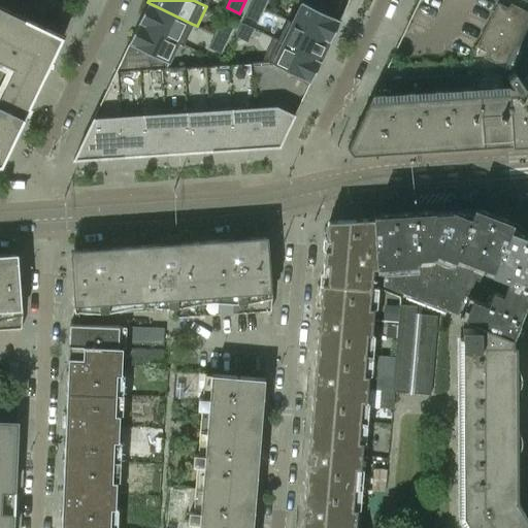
[(252,0),(251,3),(263,8),(266,0),(252,0)]
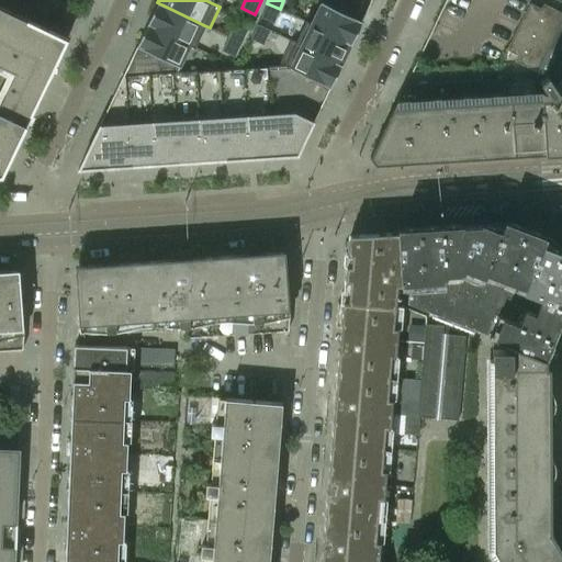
[(360,0),(343,0),(341,4),(356,11),(360,0)]
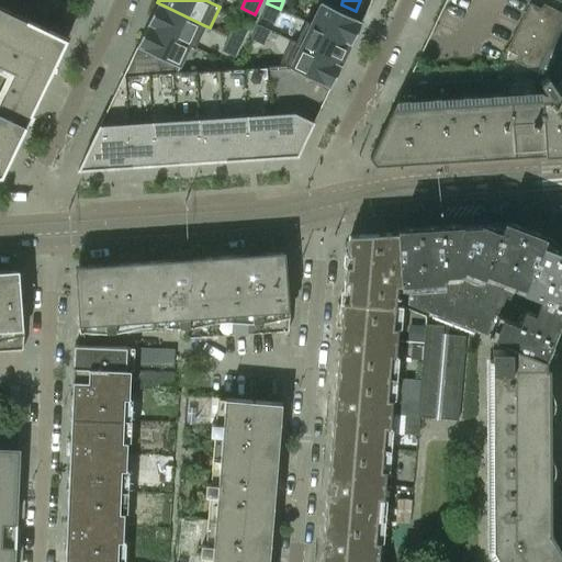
[(321,1),(310,23),(350,43),(361,21),(321,1)]
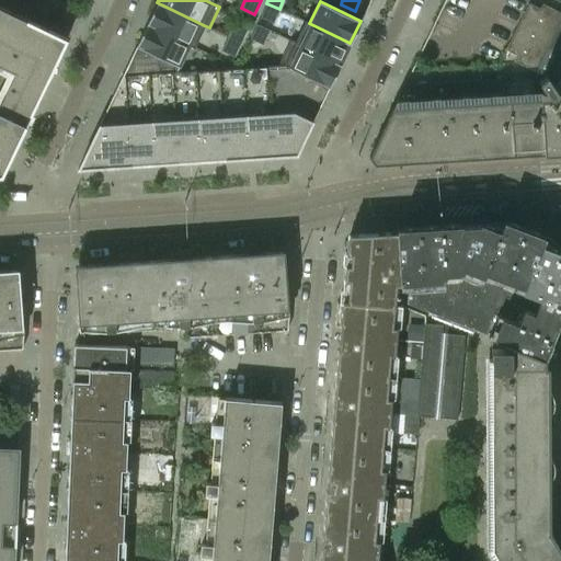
[(194,47),(204,25),(157,2),(146,24),(190,45),(194,47)]
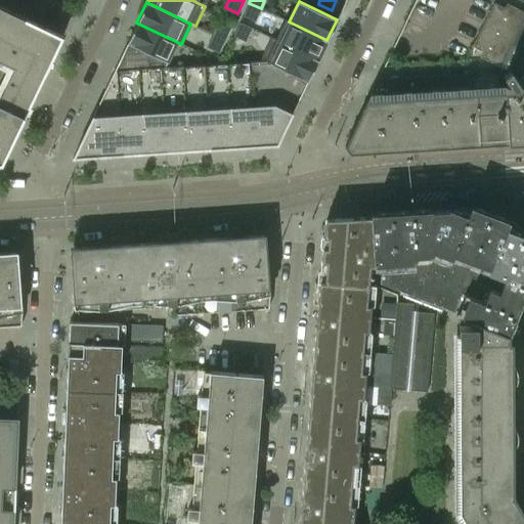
[(255,22),(261,8),(249,3),(243,15),(255,22)]
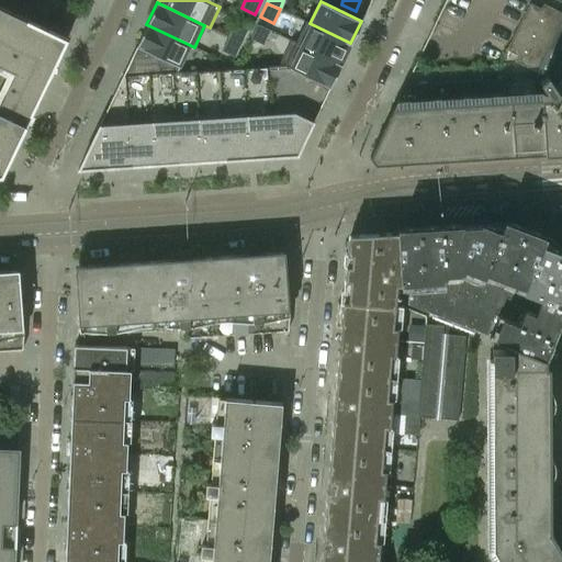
[(536,71),(561,20),(561,13),(544,4),(542,3),(540,9),(529,3),(506,51),(517,56),(514,60),(536,71)]
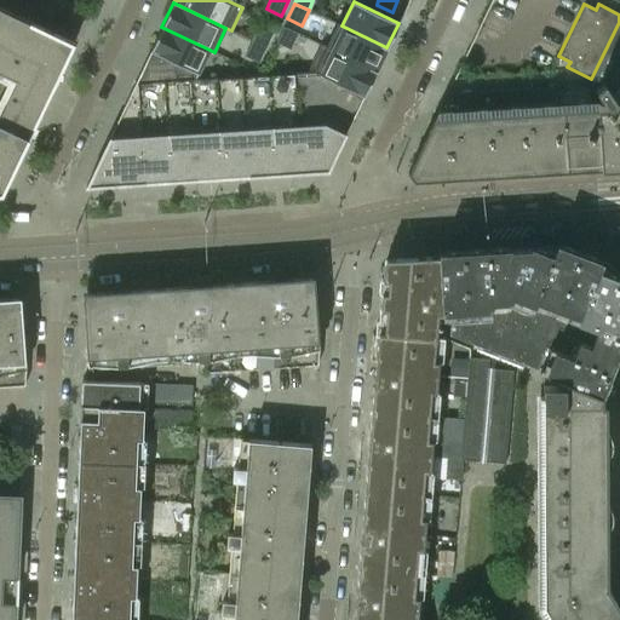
[(0,195),(5,195),(75,45),(0,9),(0,195)]
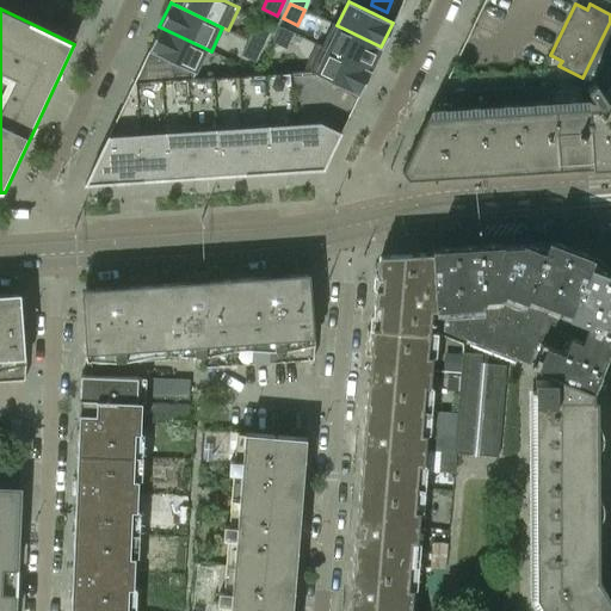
[(610,81),(610,22),(582,78),(594,82),(609,87),(610,81)]
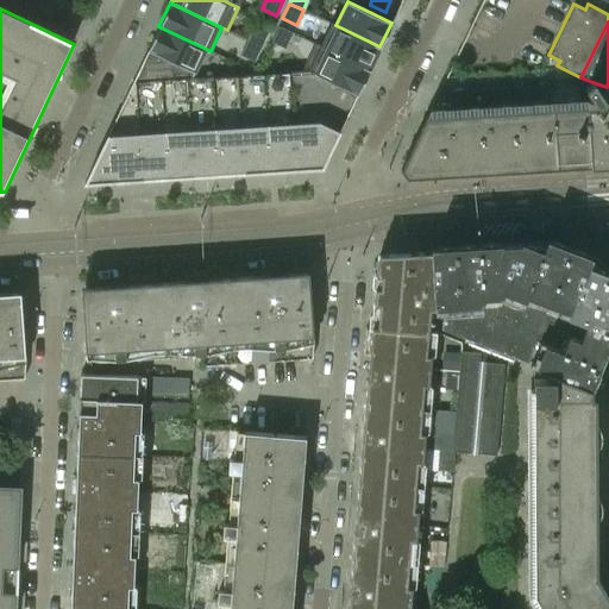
[(380,46),(336,25),(331,23),(320,45),(369,69),(380,46)]
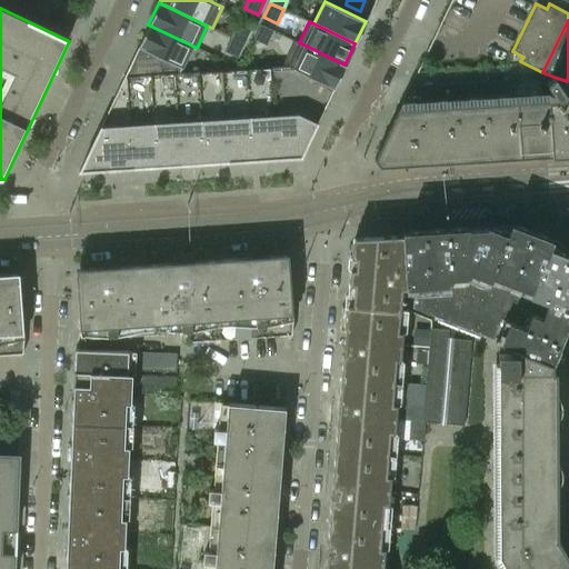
[(238,22),(231,37),(243,43),(250,29),(238,22)]
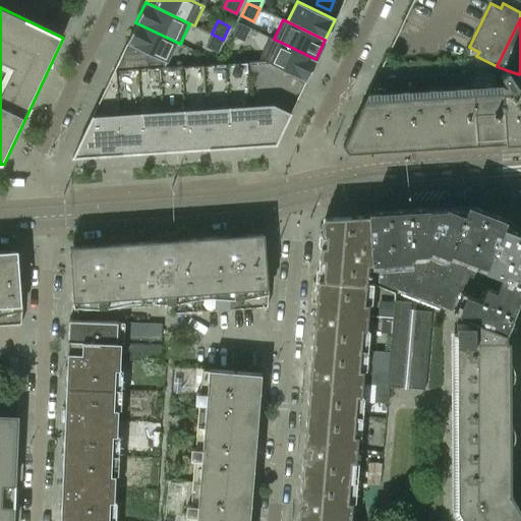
[(176,42),(135,22),(126,42),(126,43),(166,62),(176,42)]
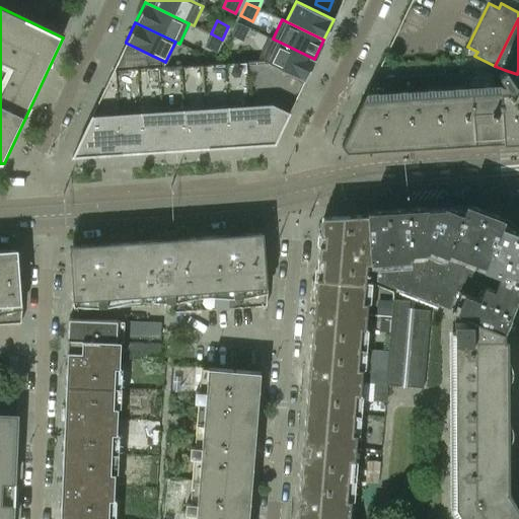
[(237,22),(230,35),(242,42),(248,27),(237,22)]
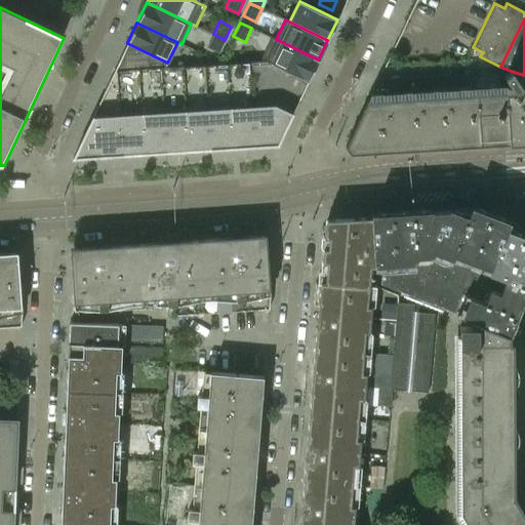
[(218,53),(225,40),(213,34),(206,47),(218,53)]
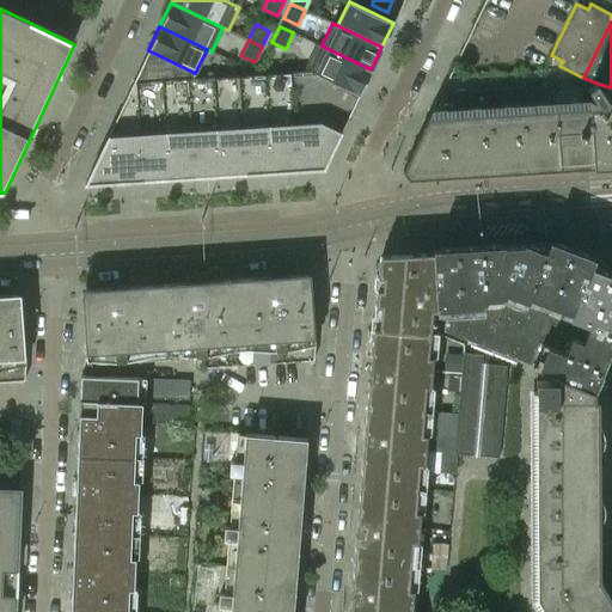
[(371,69),(322,46),(316,43),(304,68),(308,71),(359,95),(371,69)]
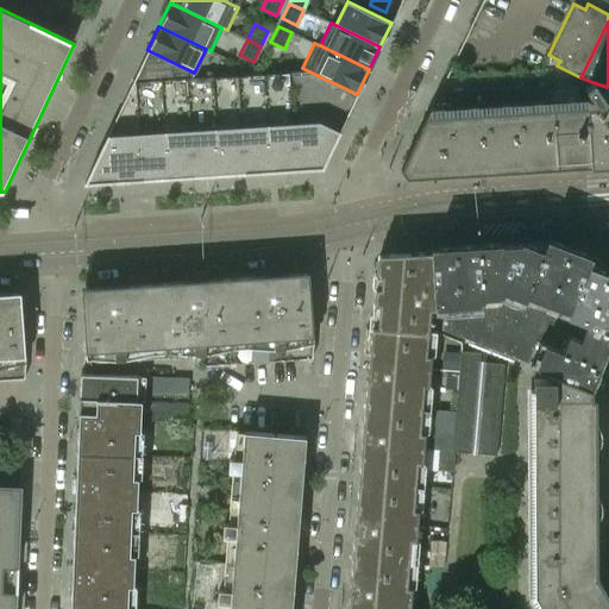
[(194,73),(148,50),(139,68),(133,81),(192,77),(194,73)]
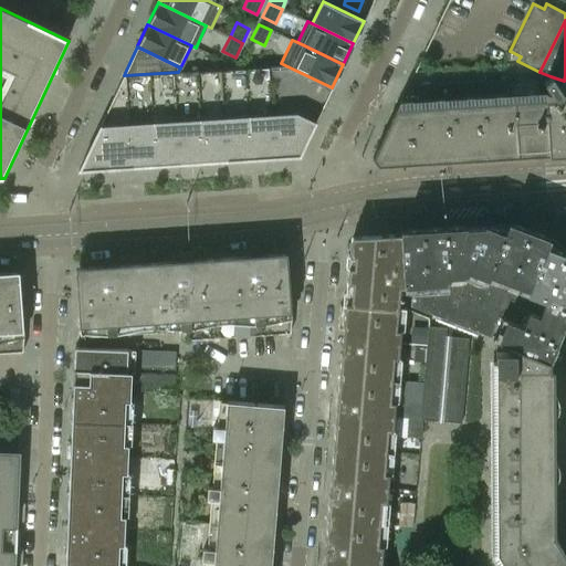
[(565,85),(565,90),(559,87),(551,76),(543,82),(551,93),(552,98),(540,100),(540,85),(540,84),(538,83),(537,81),(536,80),(534,79),(532,77),(531,77),(407,85),(371,158),(373,159),(376,164),(376,166),(563,154),(565,153),(565,85)]
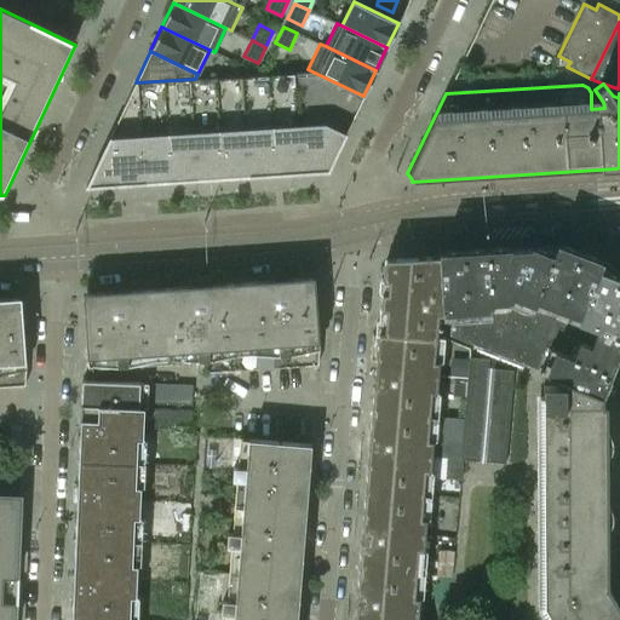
[(246,98),(268,102),(270,89),(248,85),(246,98)]
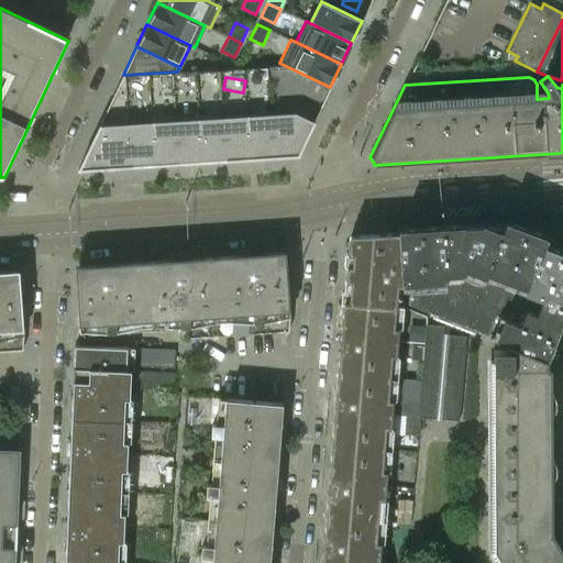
[(294,112),(269,113),(273,156),(298,155),(315,119),(309,117),(308,119),(294,112)]
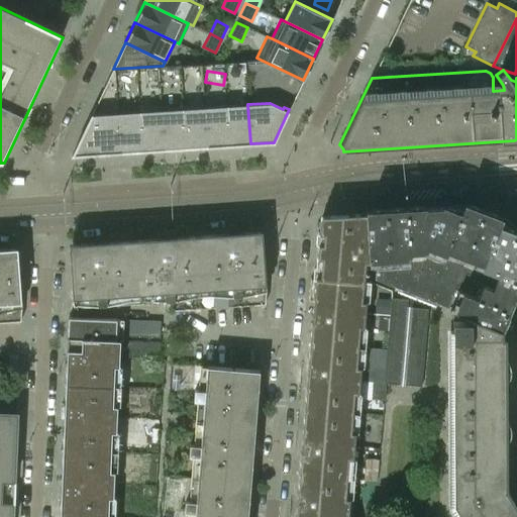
[(250,143),(247,104),(226,106),(228,145),(250,143)]
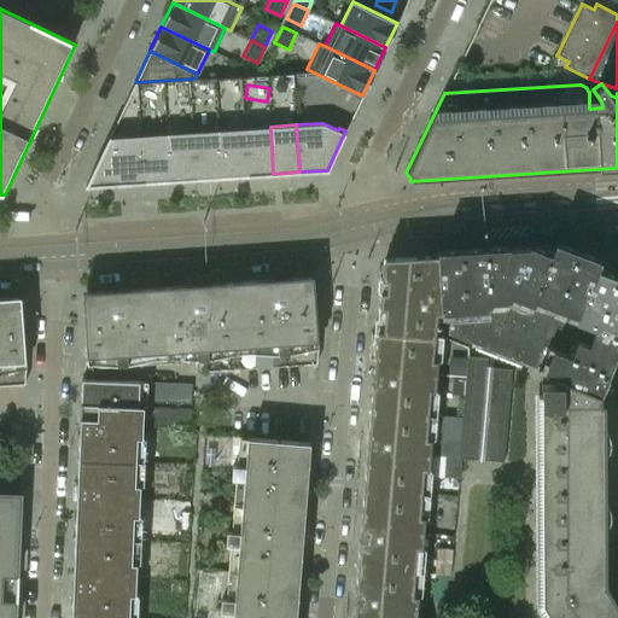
[(273,174),(270,127),(244,128),(248,175),(273,174)]
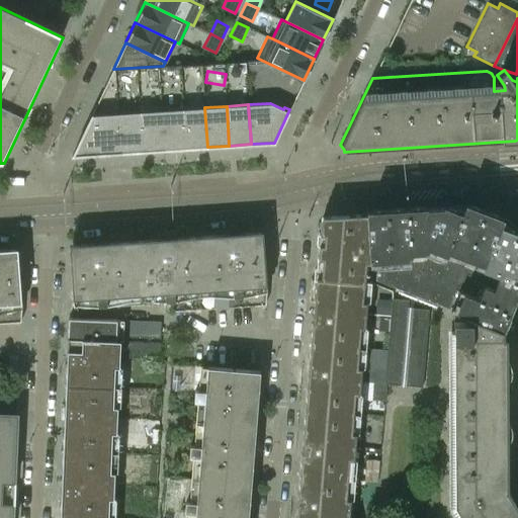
[(207,147),(204,107),(183,108),(185,148),(207,147)]
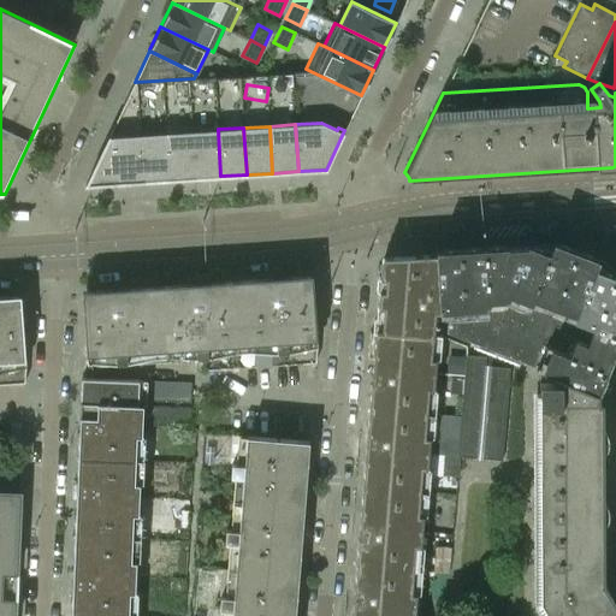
[(220,176),(218,129),(191,131),(195,178),(220,176)]
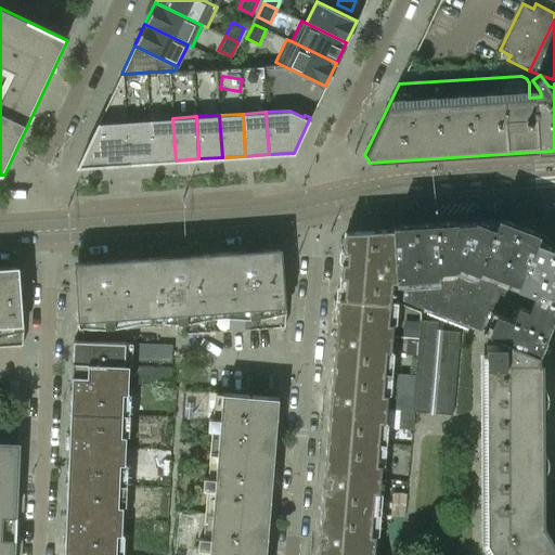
[(176,160),(172,118),(149,119),(152,162),(176,160)]
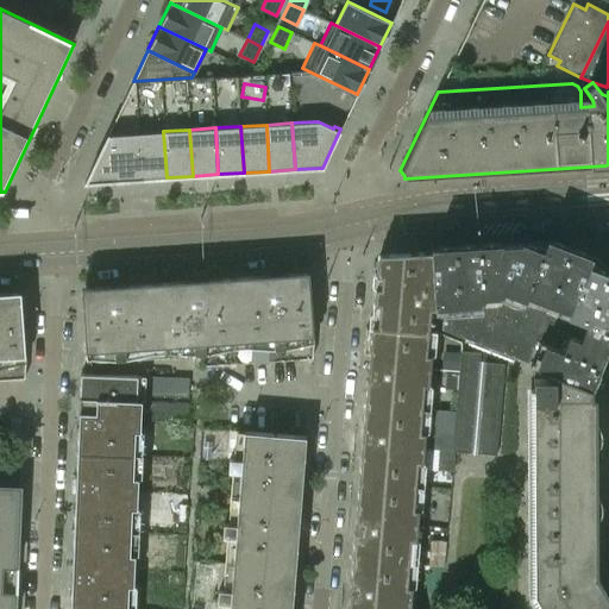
[(167,177),(163,131),(138,133),(140,180),(167,177)]
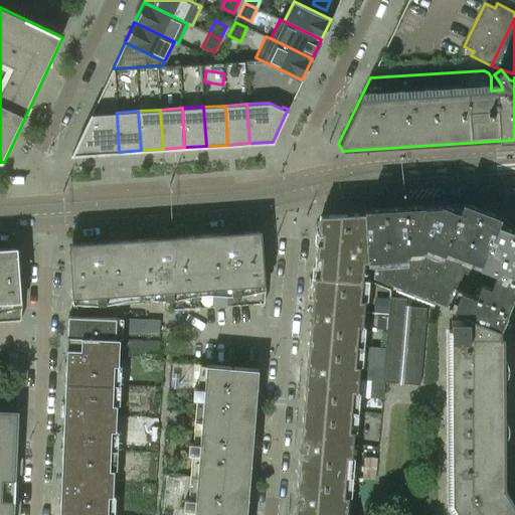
[(119,152),(117,113),(91,114),(90,115),(70,155),(119,152)]
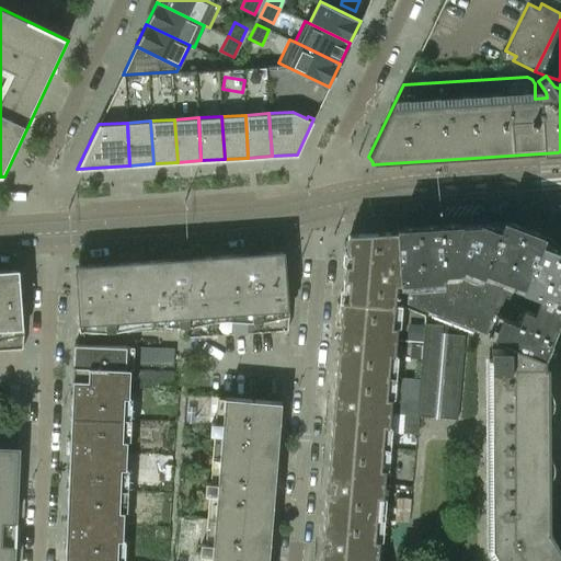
[(519,300),(541,244),(545,237),(504,221),(500,231),(479,285),(519,300)]
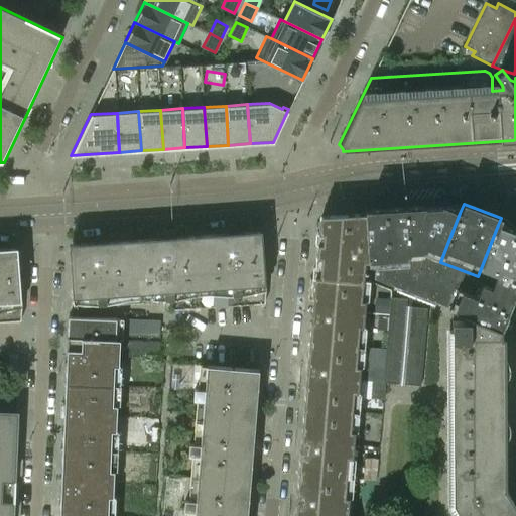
[(408,291),(420,258),(441,205),(405,208),(408,291)]
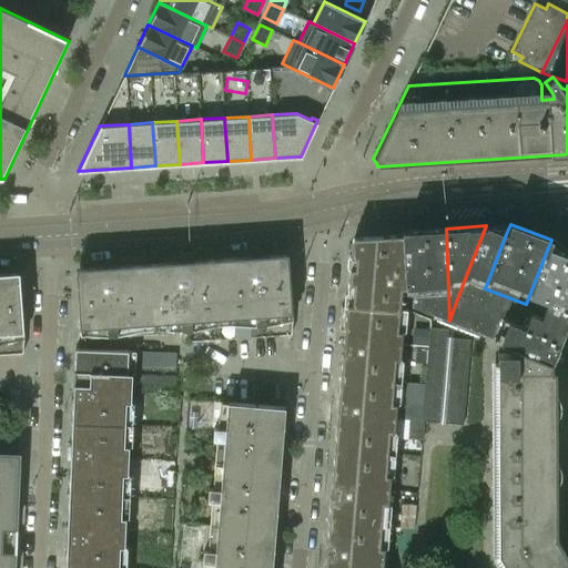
[(483,292),(485,288),(506,234),(486,225),(463,284),(483,292)]
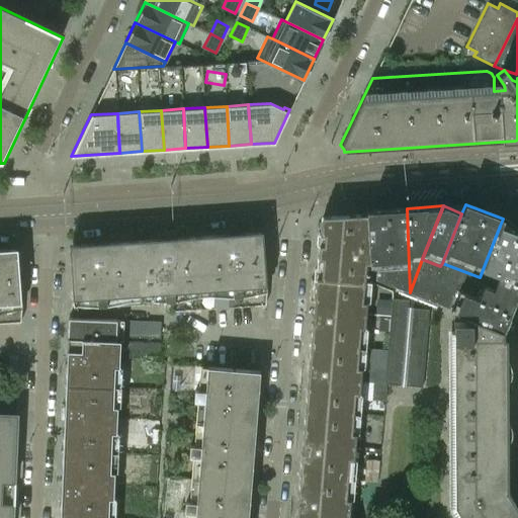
[(410,292),(407,208),(366,211),(366,213),(369,263),(370,277),(410,292)]
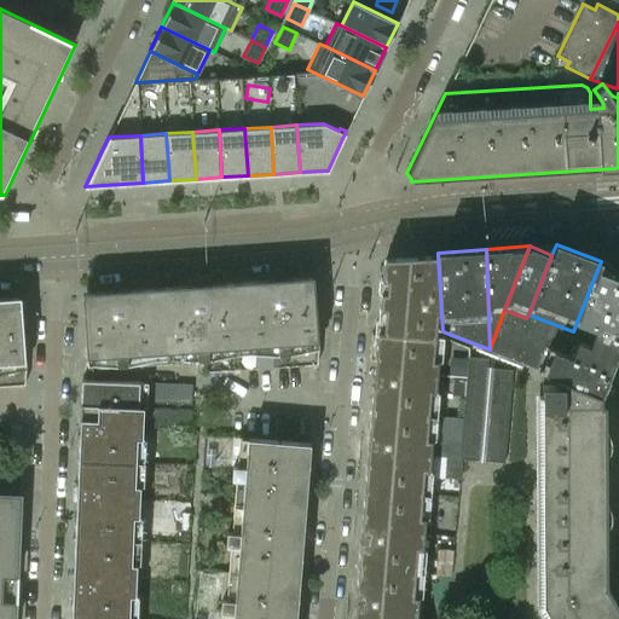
[(441,314),(438,255),(388,259),(383,262),(377,333),(435,337),(437,313),(441,314)]
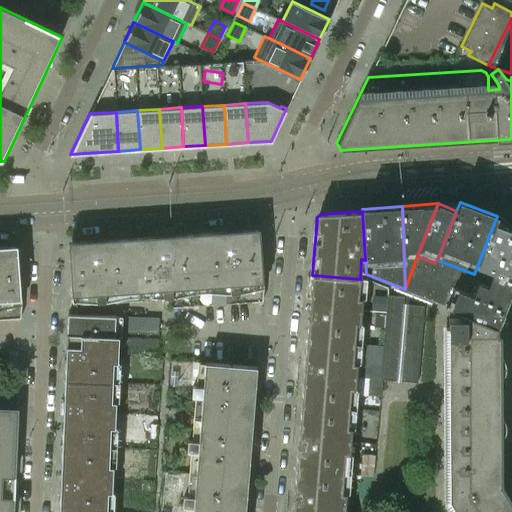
[(492,281),(510,236),(511,230),(494,223),(474,274),(476,275),(492,281)]
